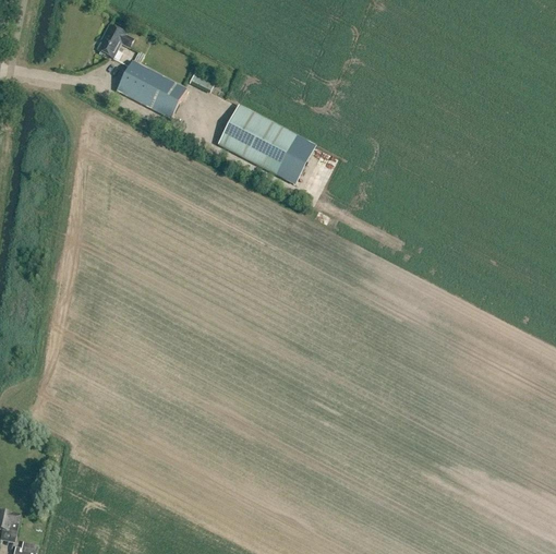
[(100,40),(97,48),(112,56),(119,41),(129,46),(133,36),(125,32),(107,22),(98,39),(100,40)]
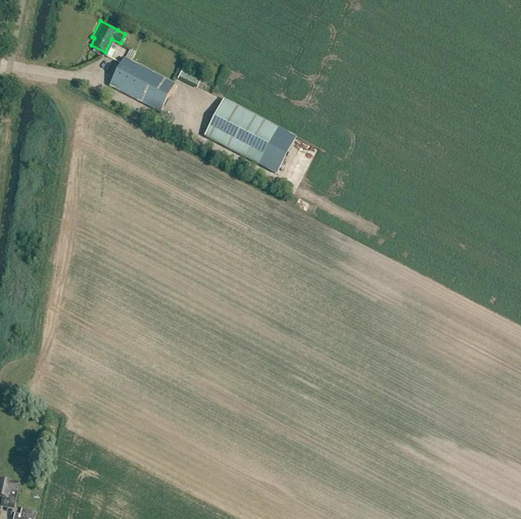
[(123,54),(107,83),(158,109),(174,81),(123,54)]
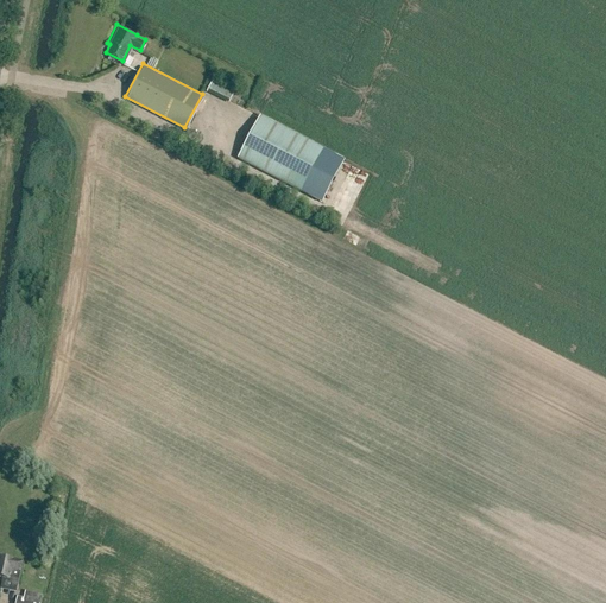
[(212,74),(204,88),(226,100),(234,84),(212,74)]
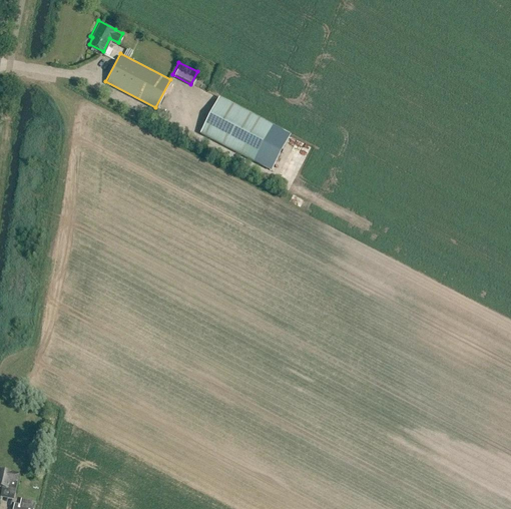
[(218,94),(199,130),(271,168),(289,132),(218,94)]
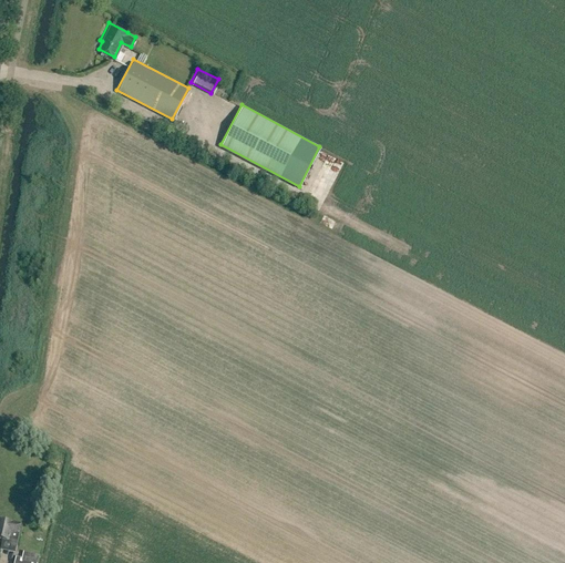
[(0,534),(0,545),(13,549),(20,520),(0,514),(0,534)]
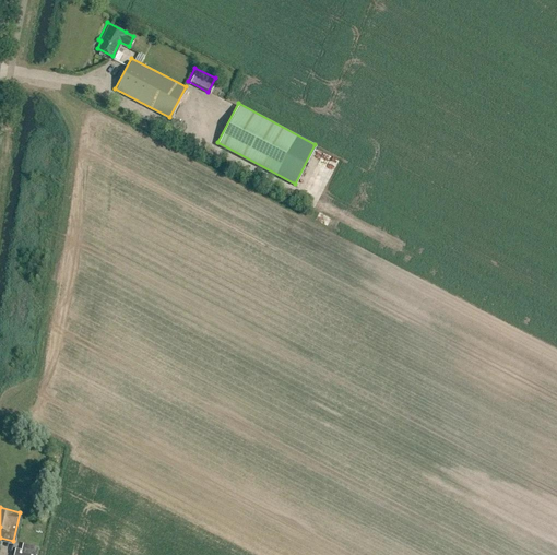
[(14,545),(12,554),(34,554),(37,543),(22,540),(21,546),(14,545)]
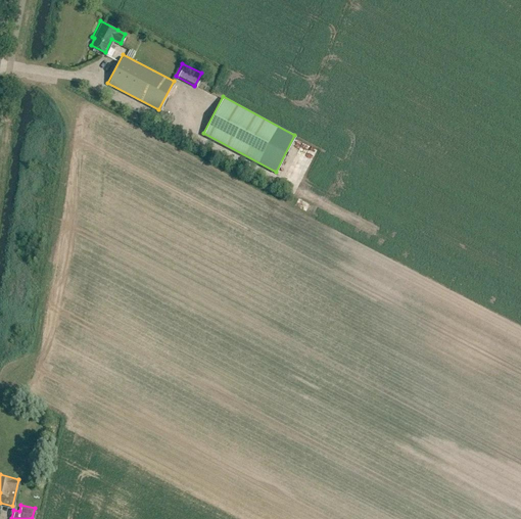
All buildings are outlined.
